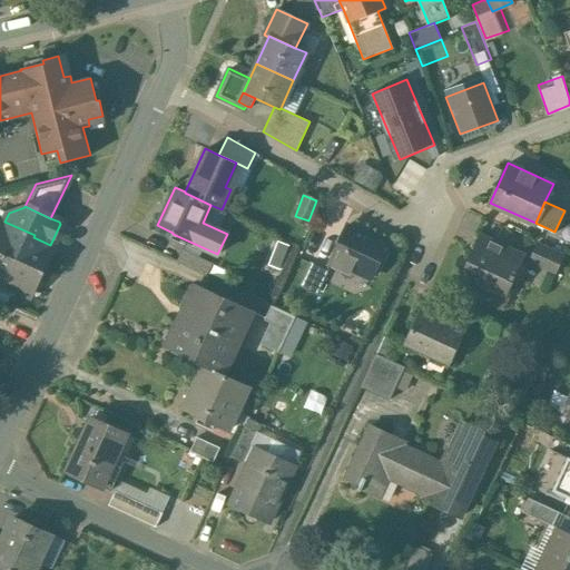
[(35,235),(5,222),(0,231),(0,281),(23,292),(33,271),(38,272),(50,245),(33,237),(35,235)]
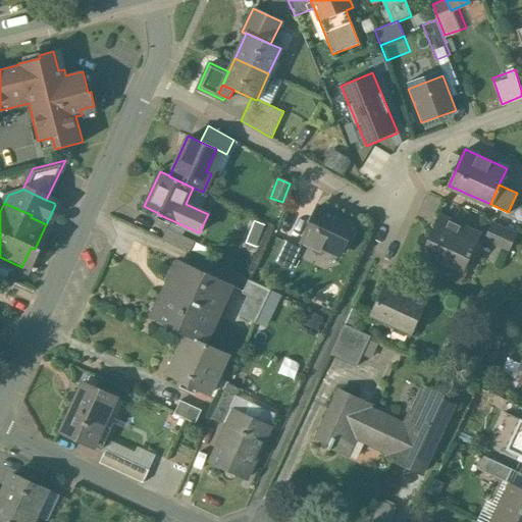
[(353,224),(315,208),(302,240),(321,248),(323,245),(341,253),(353,224)]
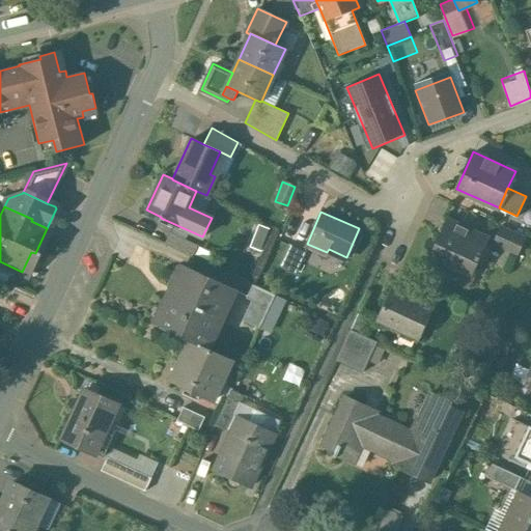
[(486,242),(447,222),(429,257),(444,264),(445,261),(471,274),(486,242)]
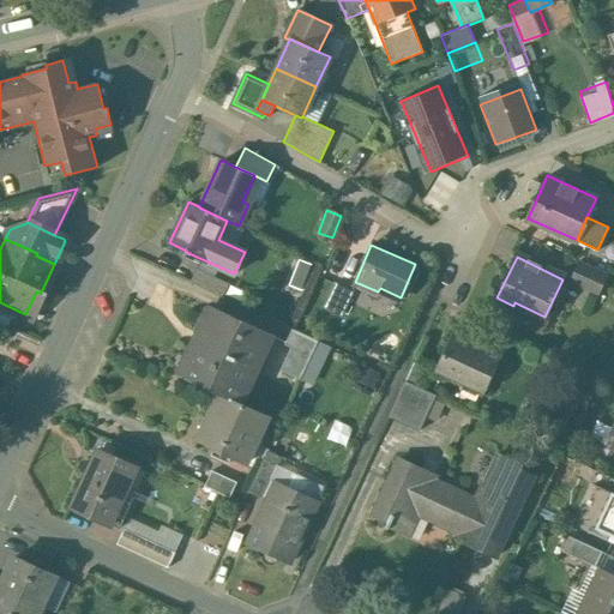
[(606,278),(579,266),(572,282),(599,294),(606,278)]
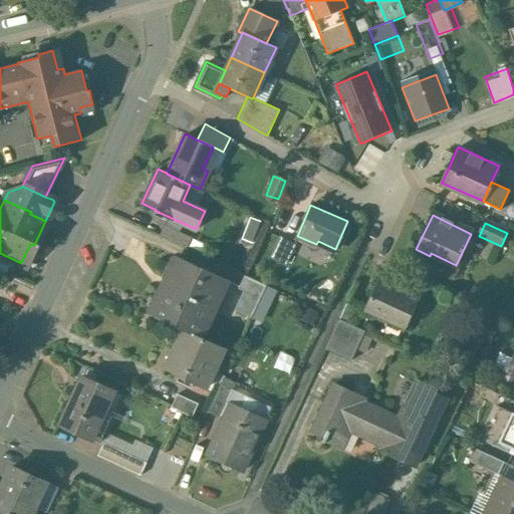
[(191,237),(164,225),(159,236),(186,248),(191,237)]
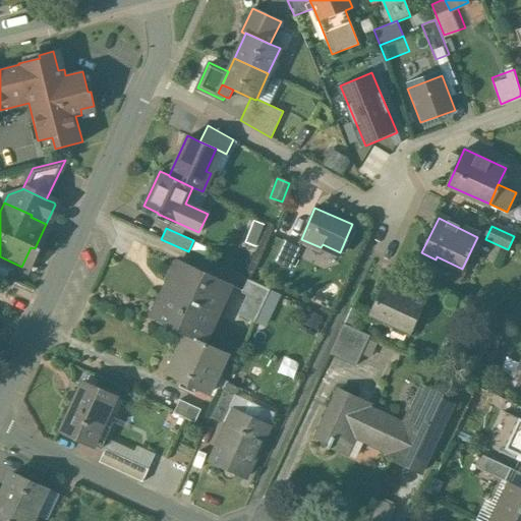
[(284,241),(276,259),(289,266),(297,246),(284,241)]
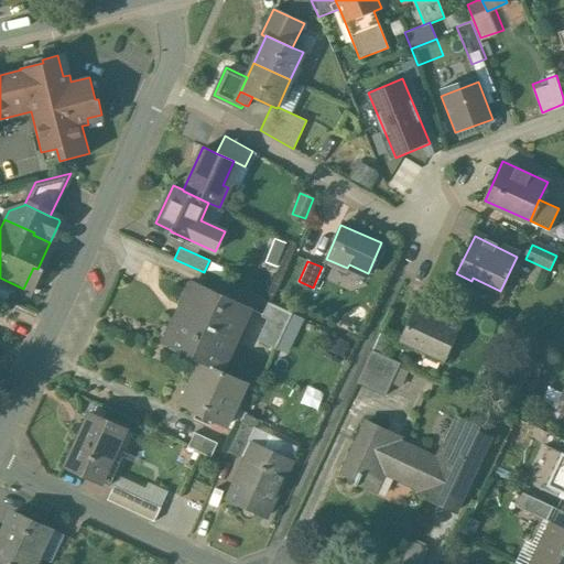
[(194,284),(165,345),(203,362),(221,371),(250,311),(194,284)]
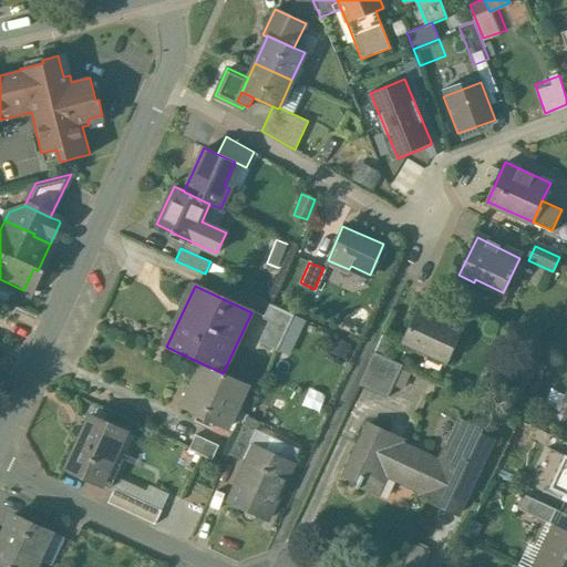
[(272,302),(257,338),(290,353),(307,317),(272,302)]
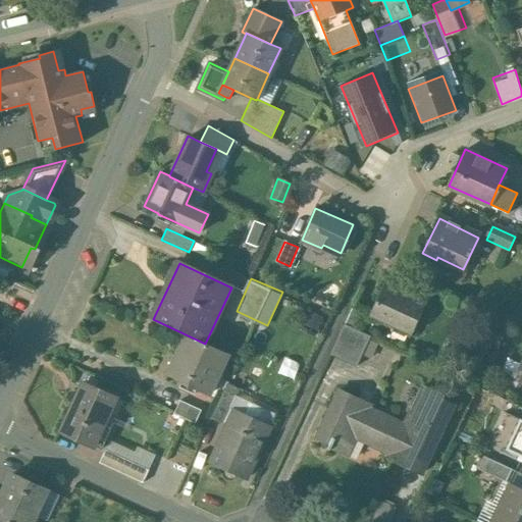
[(425,297),(387,278),(371,312),(410,330),(425,297)]
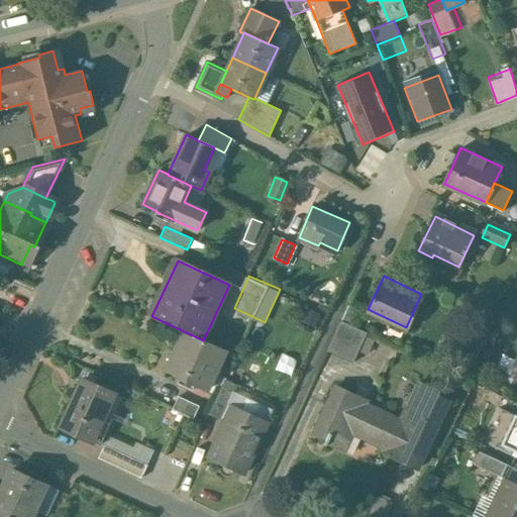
[(349,302),(340,321),(353,327),(363,307),(349,302)]
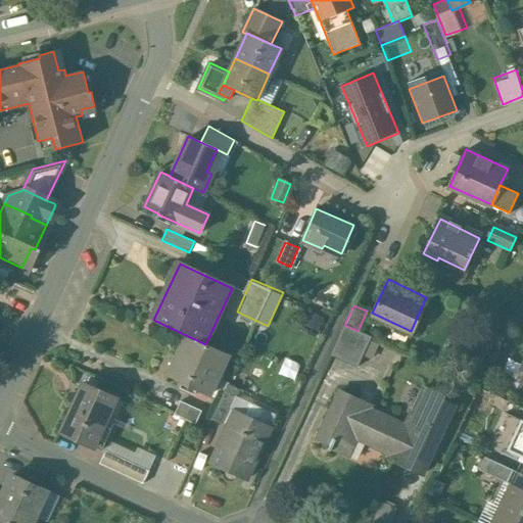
[(358,331),(344,325),(331,354),(357,367),(371,337),(358,331)]
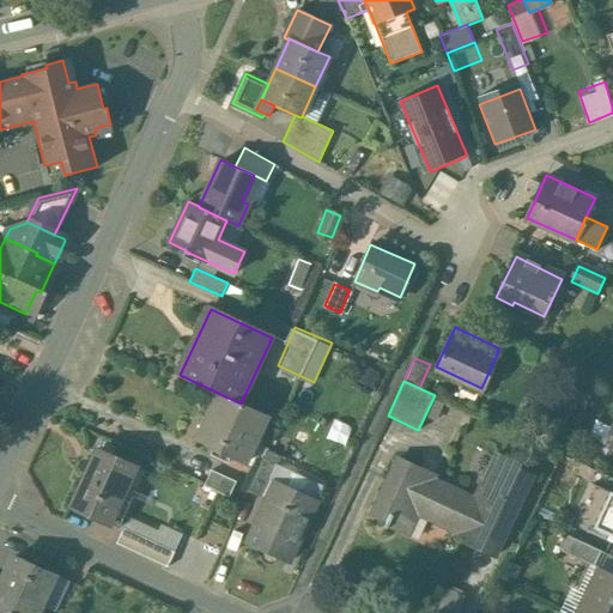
[(241,404),(220,394),(200,439),(214,447),(212,451),(238,463),(244,467),(267,416),(241,404)]
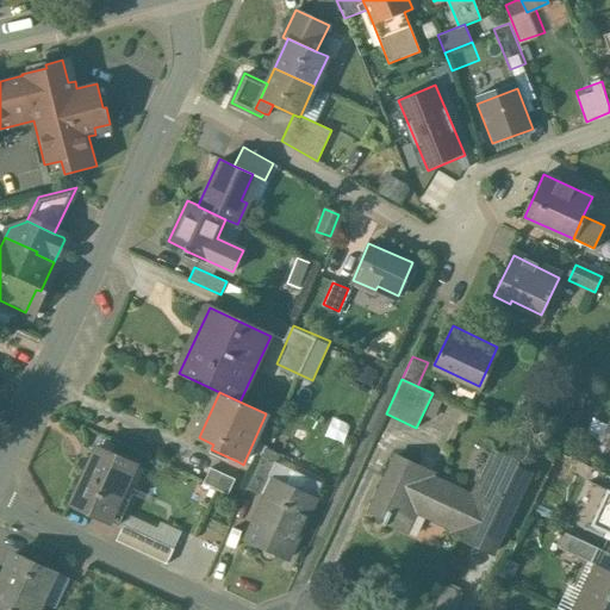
[(136,466),(112,454),(111,456),(98,450),(72,504),(117,526),(131,495),(124,492),(136,466)]
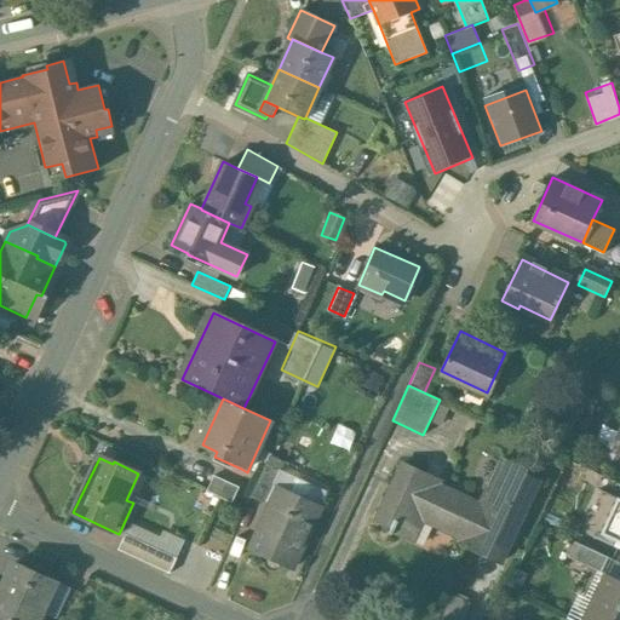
[(501,459),(484,495),(487,497),(482,506),(486,507),(471,541),(466,539),(464,545),(500,562),(538,481),(523,475),(526,471),(501,459)]
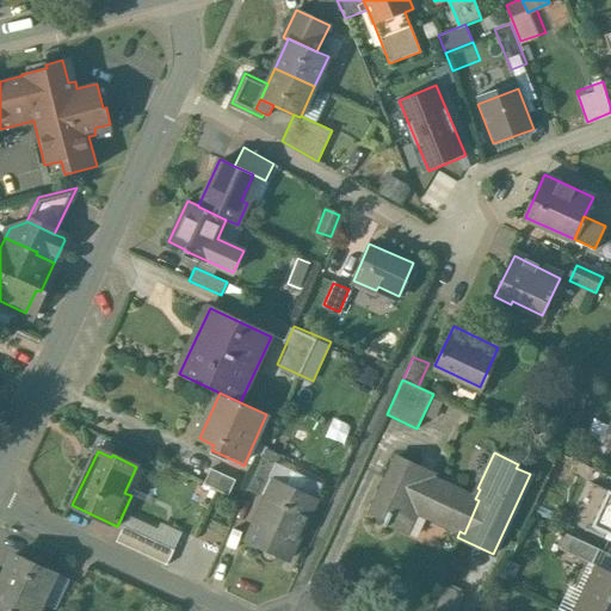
[(261,456),(247,488),(261,495),(277,463),(261,456)]
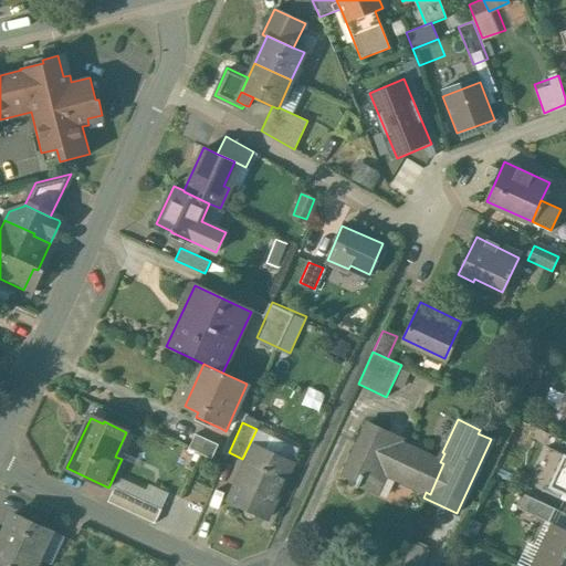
[(401,438),(367,422),(343,475),(357,482),(355,486),(357,488),(358,485),(375,494),(385,473),(426,492),(430,494),(443,463),(440,462),(399,442),(401,438)]
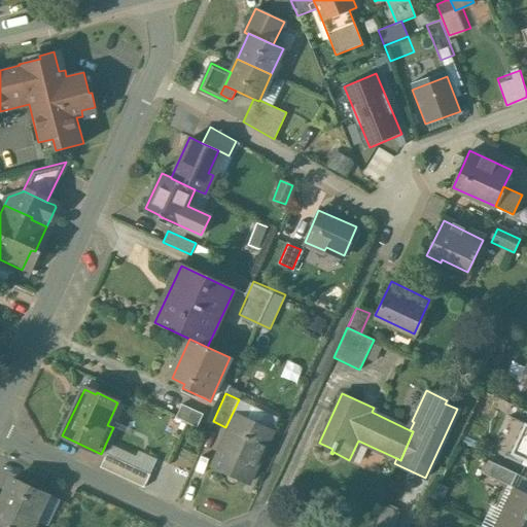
[(203,415),(183,406),(177,418),(197,427),(203,415)]
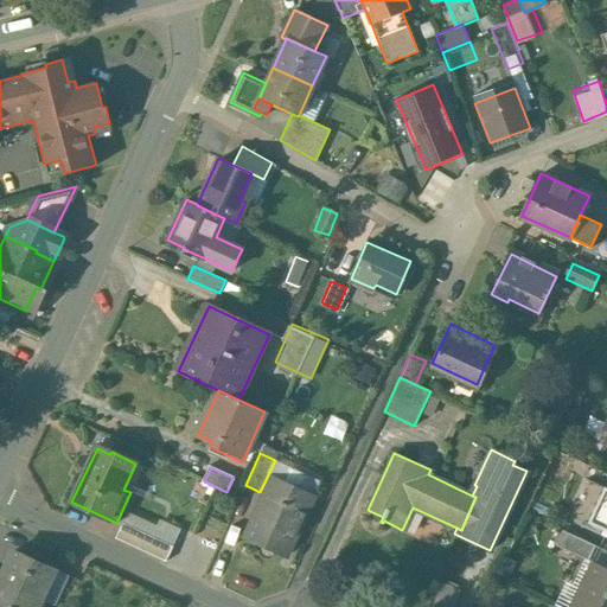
[(273,479),(259,510),(257,510),(244,537),(286,556),(294,537),(287,534),(298,512),(305,516),(305,515),(314,496),(272,477),(272,478),(273,479)]
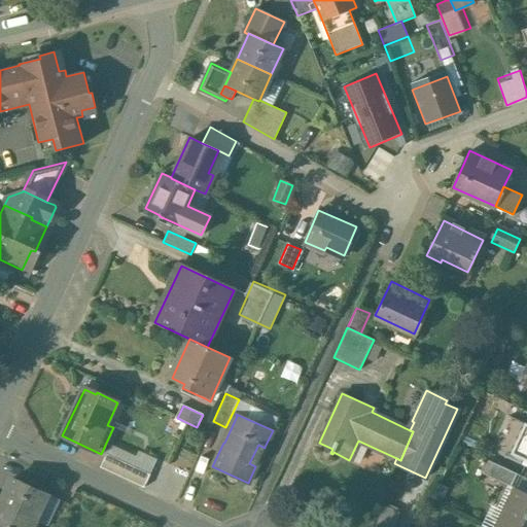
[(258,445),(249,463),(255,466),(259,467),(268,449),(265,447),(265,448),(258,445)]
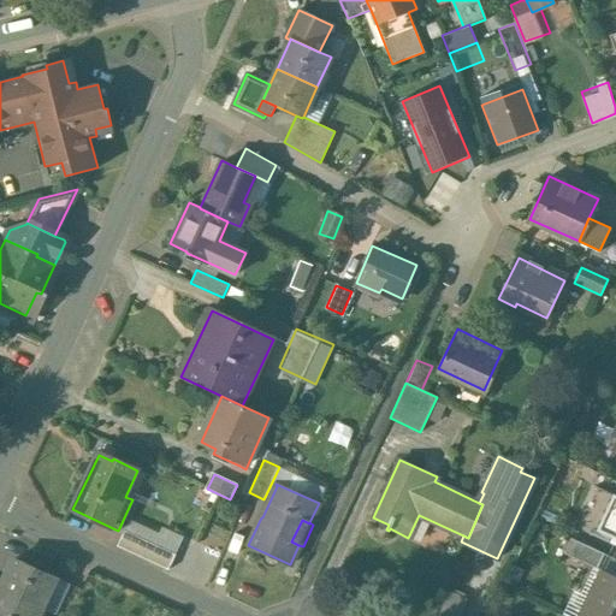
[(177,558),(125,534),(119,546),(171,570),(177,558)]
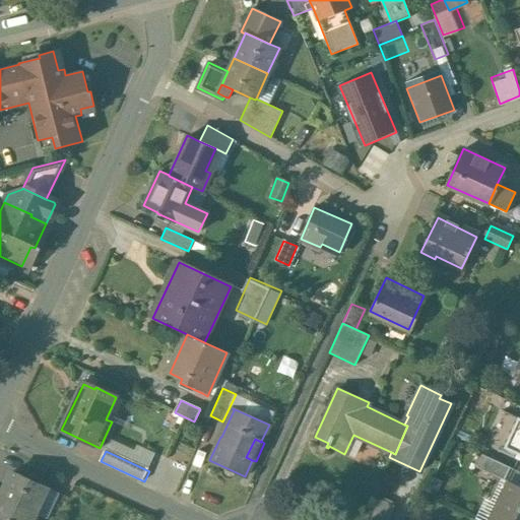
[(510,466),(483,454),(476,468),(503,480),(510,466)]
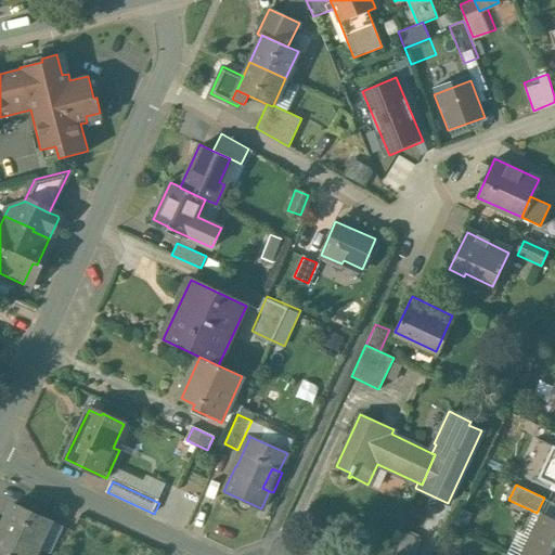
[(49,519),(13,503),(0,530),(37,546),(49,519)]
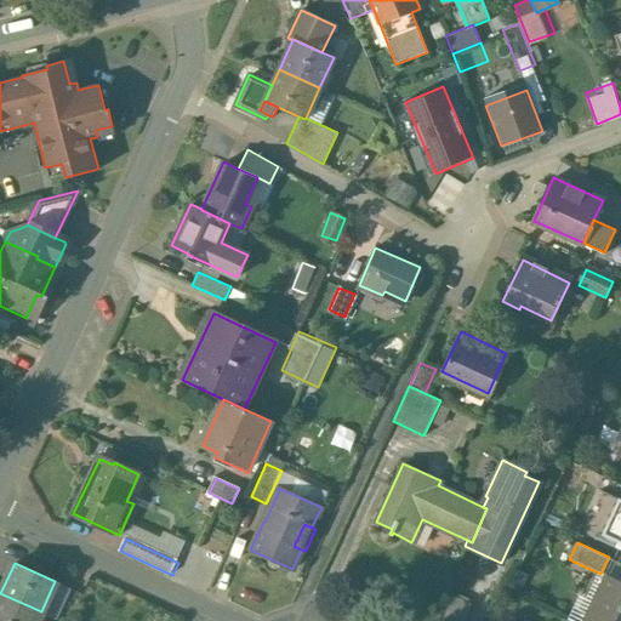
[(620,620),(620,585),(605,577),(594,600),(599,603),(590,620),(620,620)]
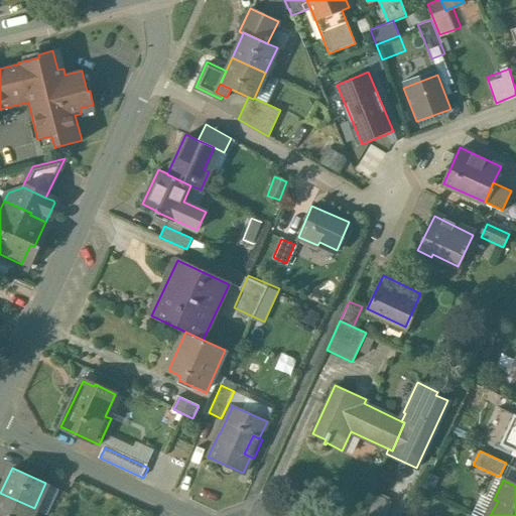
[(34,508),(0,493),(0,515),(30,515),(34,509),(34,508)]
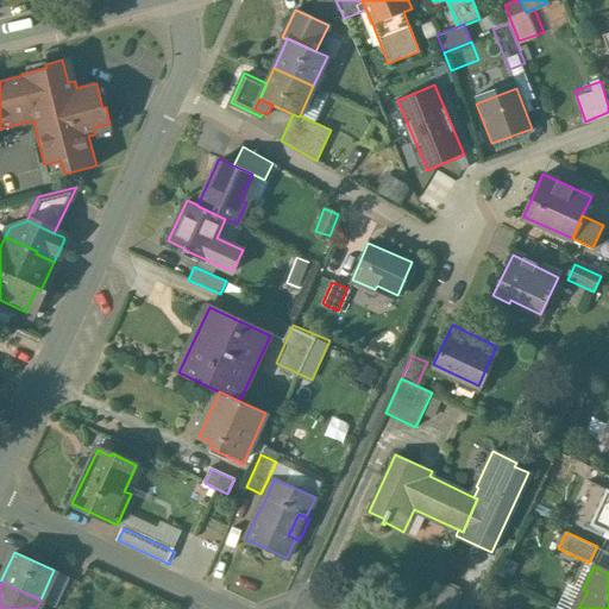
[(463,592),(444,584),(437,600),(454,608),(456,608),(463,592)]
